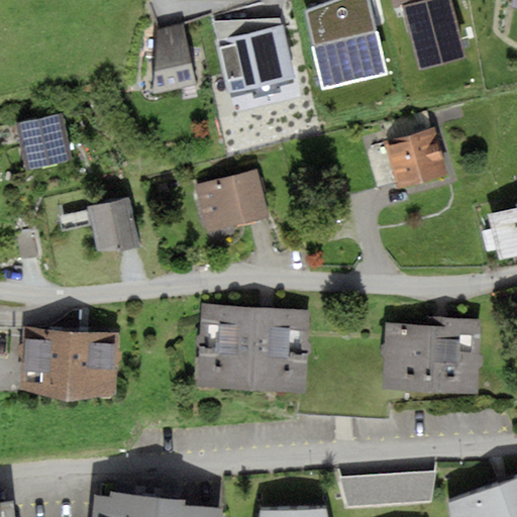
[(282,17),(214,22),(232,93),(297,79),(282,17)]
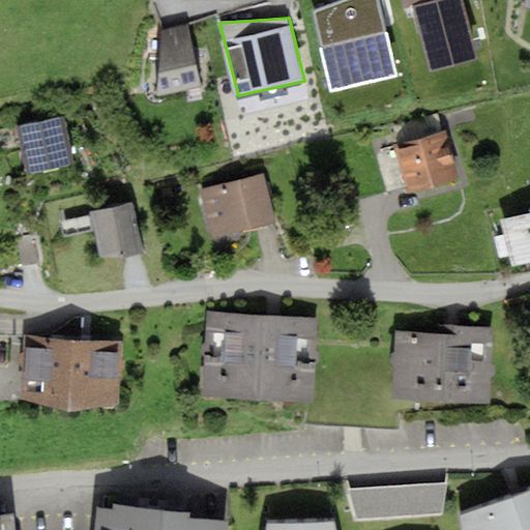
[(201,86),(187,25),(162,31),(156,95),(201,86)]
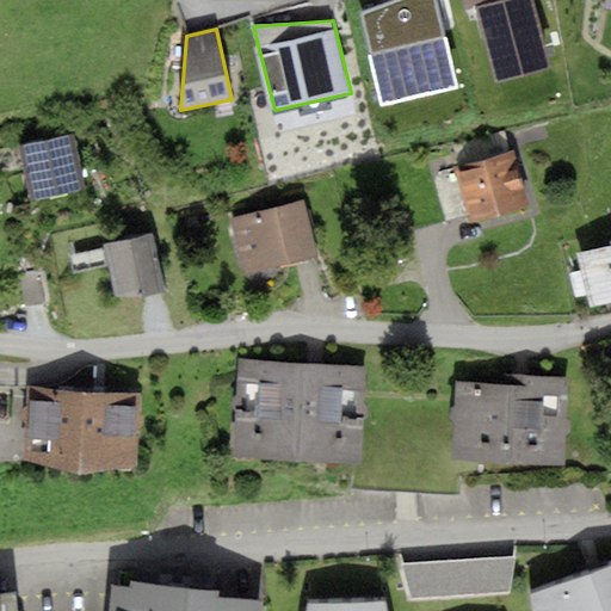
[(467,217),(469,223),(530,207),(513,150),(510,152),(504,131),(452,147),(458,167),(430,176),(444,223),(467,217)]
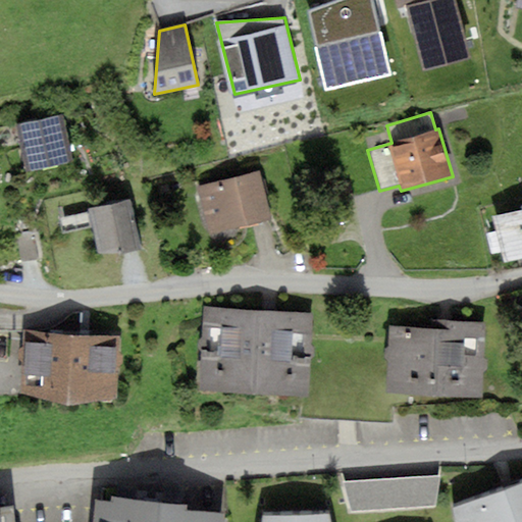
[(62,114),(16,124),(27,171),(72,161),(62,114)]
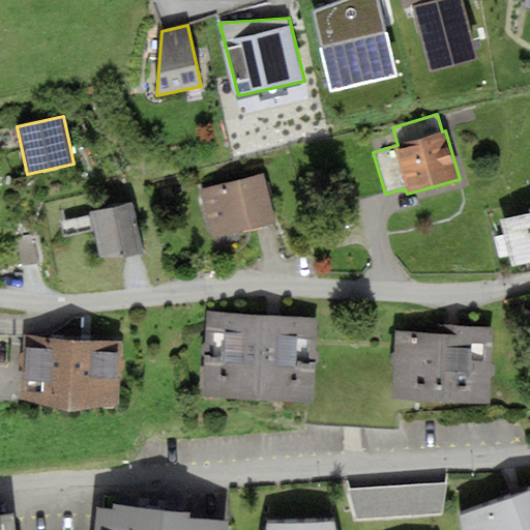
[(199,190),(211,238),(274,223),(262,174),(199,190)]
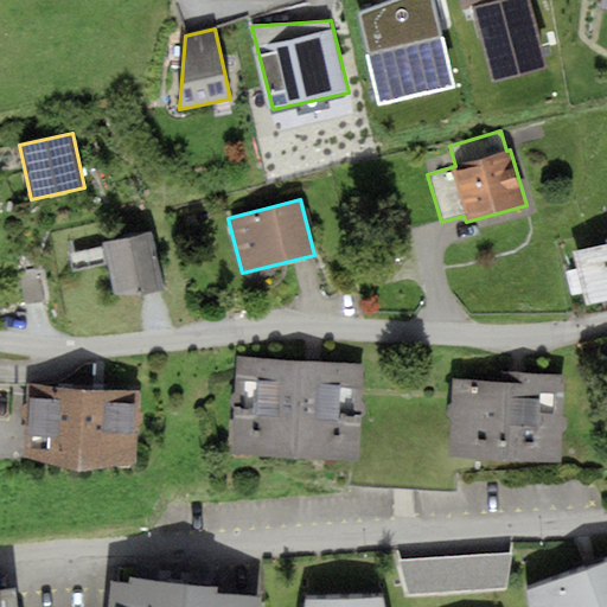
[(153,232),(102,243),(102,246),(107,266),(114,294),(141,295),(165,292),(153,232)]
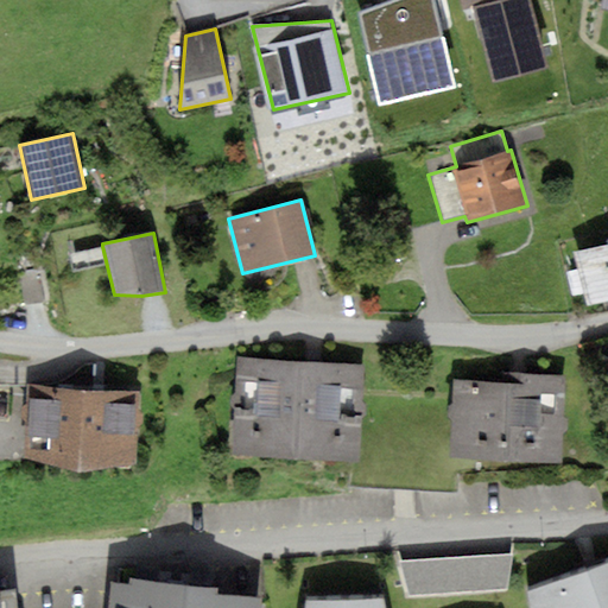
[(607,242),(572,252),(577,270),(583,295),(587,306),(607,301),(607,242)]
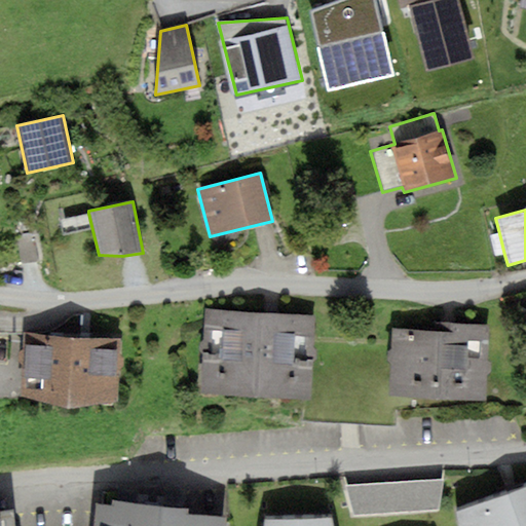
[(92,230),(88,213),(59,220),(63,236),(92,230)]
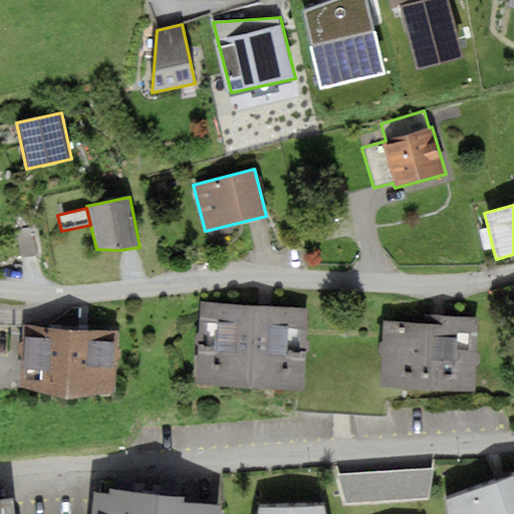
[(493,249),(488,228),(478,231),(484,251),(493,249)]
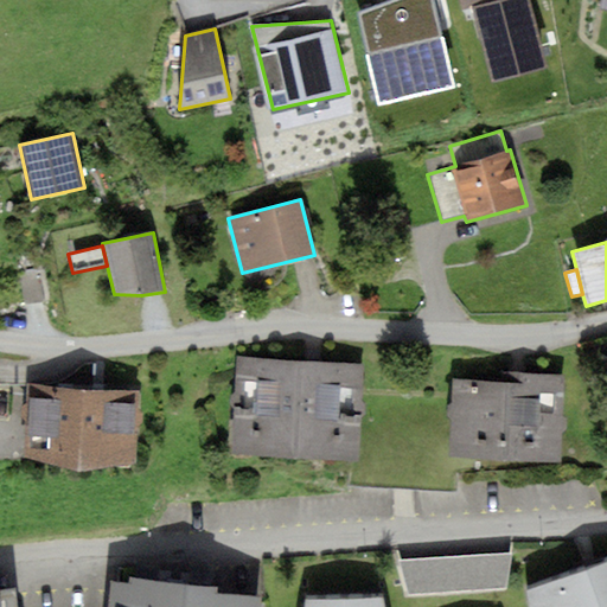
[(24,306),(45,302),(40,270),(19,274),(24,306)]
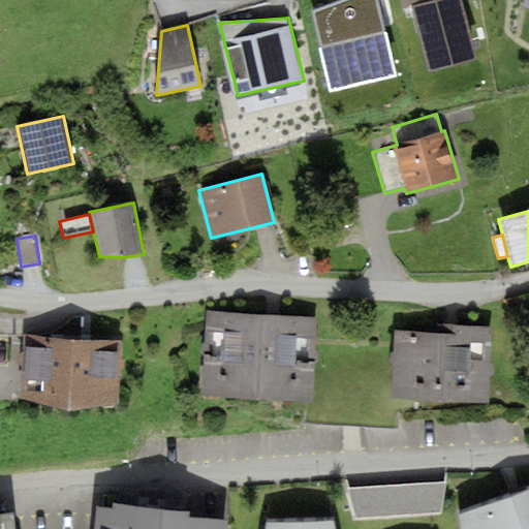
[(208,312),(203,395),(312,400),(316,317),(208,312)]
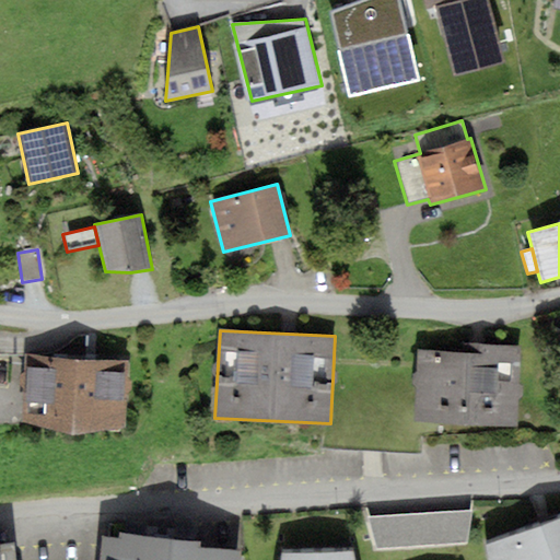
[(416,386),(415,421),(518,427),(520,398),(523,395),(524,386),(521,382),(522,347),(464,343),(464,353),(418,350),(417,372),(412,374),(412,384),(416,386)]
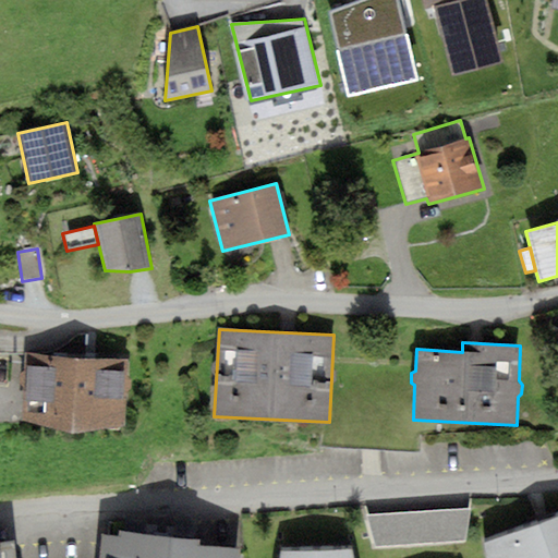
[(22,422),(124,426),(125,392),(131,389),(132,379),(126,376),(128,358),(25,353),(24,371),(19,374),(19,384),(24,387),(22,422)]
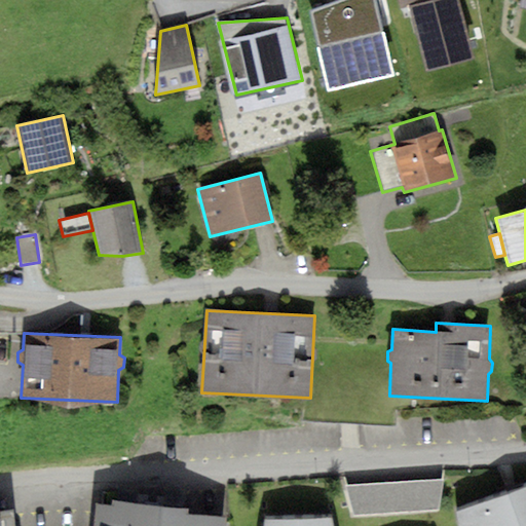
[(443,480),(345,485),(353,516),(440,512),(443,480)]
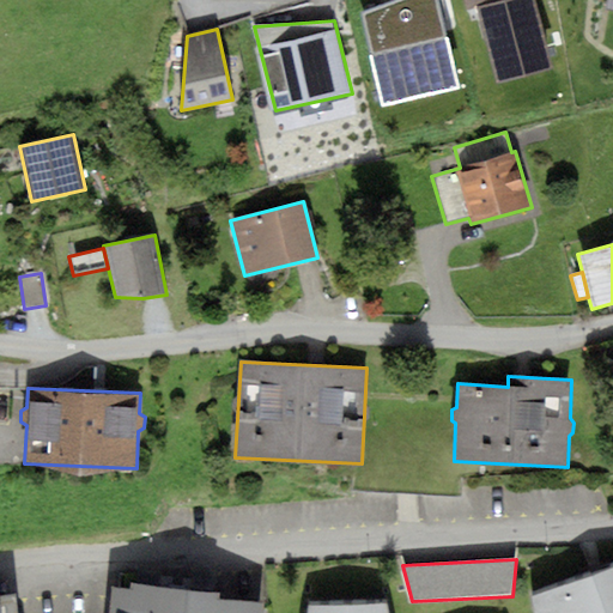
[(612,612),(612,564),(532,596),(534,612),(612,612)]
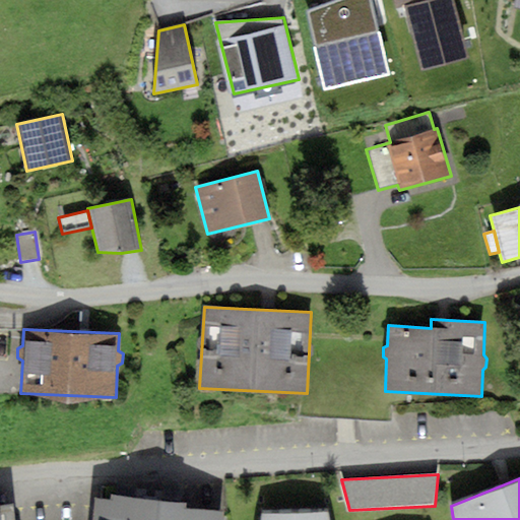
[(110,500),(95,498),(92,519),(222,519),(223,512),(186,508),(187,502),(111,494),(110,500)]
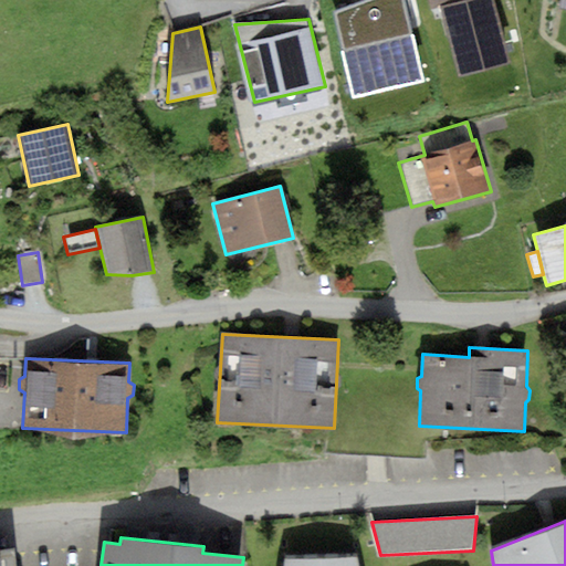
[(17,565),(16,548),(0,549),(0,565),(17,565)]
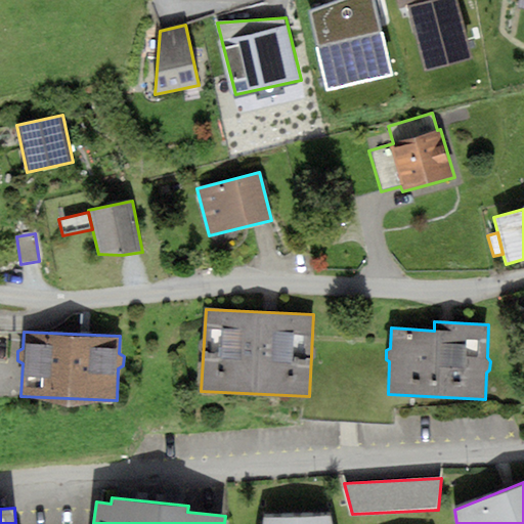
[(331,523),(329,513),(265,514),(263,523),(331,523)]
